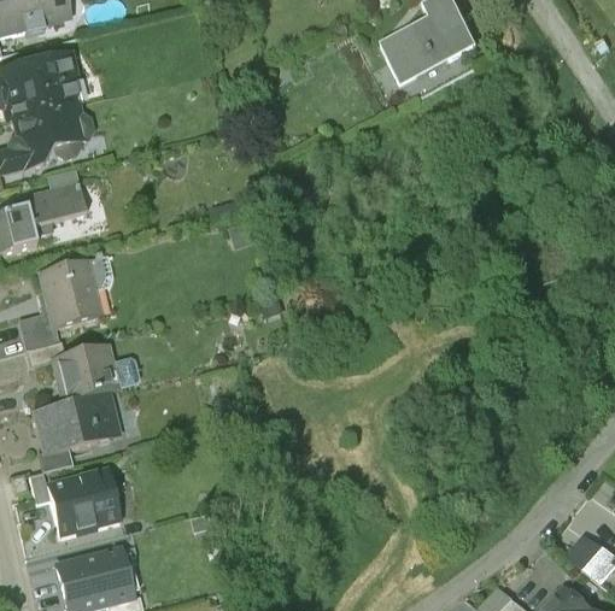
[(0,0),(0,33),(28,27),(24,13),(42,9),(46,23),(74,16),(70,0),(0,0)]
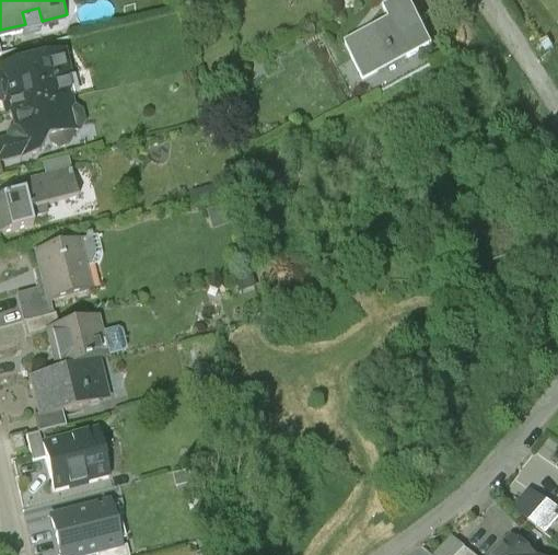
[(383,0),(391,13),(346,36),(353,51),(362,70),(376,64),(374,60),(406,45),(409,50),(432,38),(414,0),(383,0)]
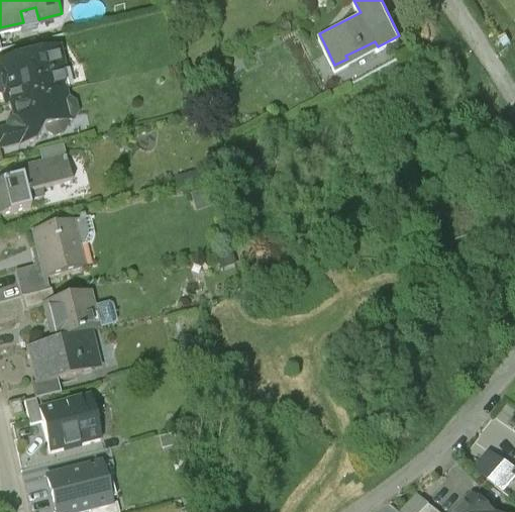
[(33,32),(31,22),(2,28),(5,38),(33,32)]
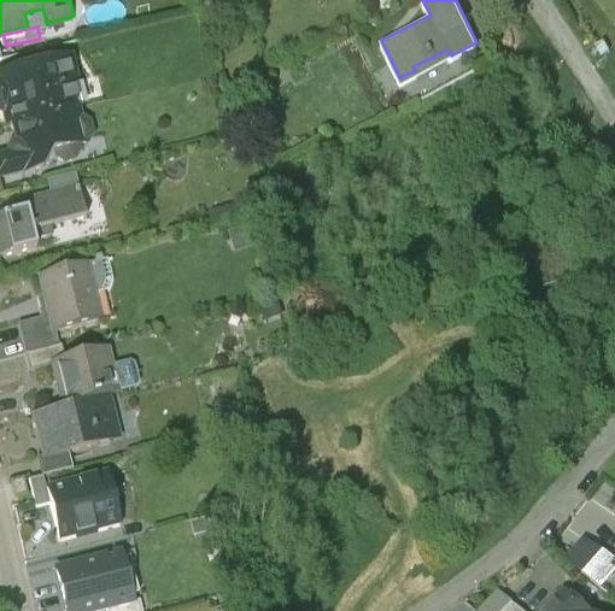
[(72,51),(46,58),(45,56),(23,60),(24,64),(0,69),(0,101),(3,104),(4,103),(10,106),(9,107),(10,109),(12,107),(15,118),(81,103),(85,101),(85,99),(88,93),(85,77),(80,78),(72,51)]
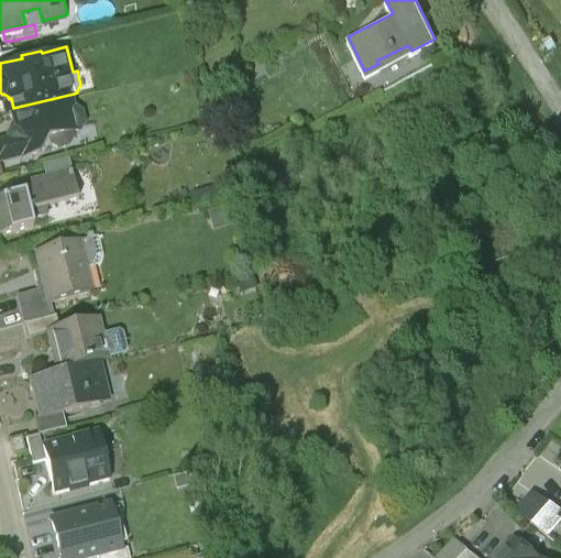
[(74,94),(13,108),(18,123),(13,124),(10,130),(11,134),(0,137),(0,156),(1,157),(24,151),(24,152),(41,149),(50,134),(52,133),(53,139),(61,143),(69,141),(74,133),(73,129),(81,127),(86,119),(84,108),(76,102),(74,94)]
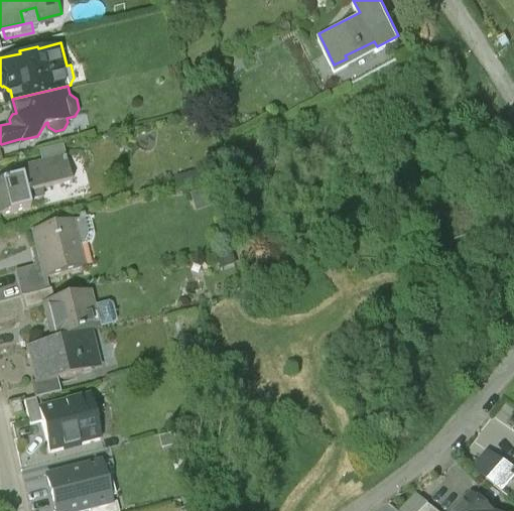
[(68,153),(20,165),(22,172),(0,177),(0,210),(32,203),(30,195),(45,192),(44,185),(74,178),(68,153)]
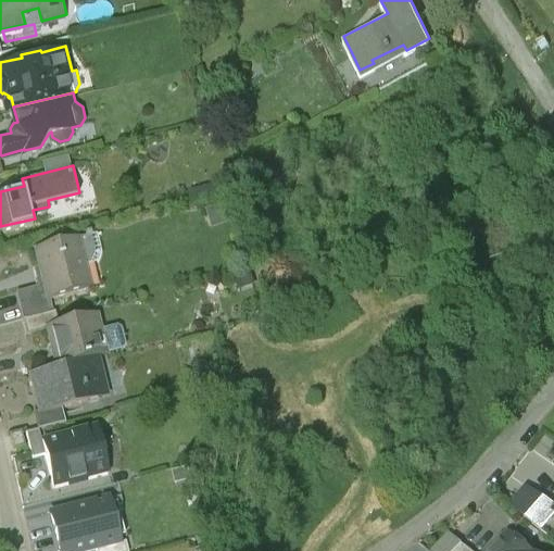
[(79,236),(37,246),(46,283),(49,297),(51,296),(91,286),(79,236)]
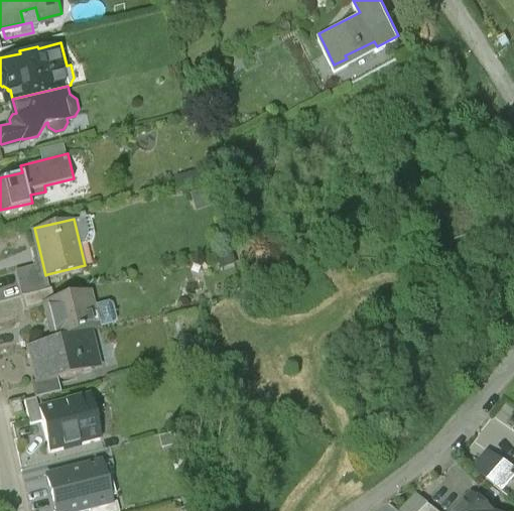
[(42,262),(16,268),(22,293),(50,286),(47,274),(45,275),(42,262)]
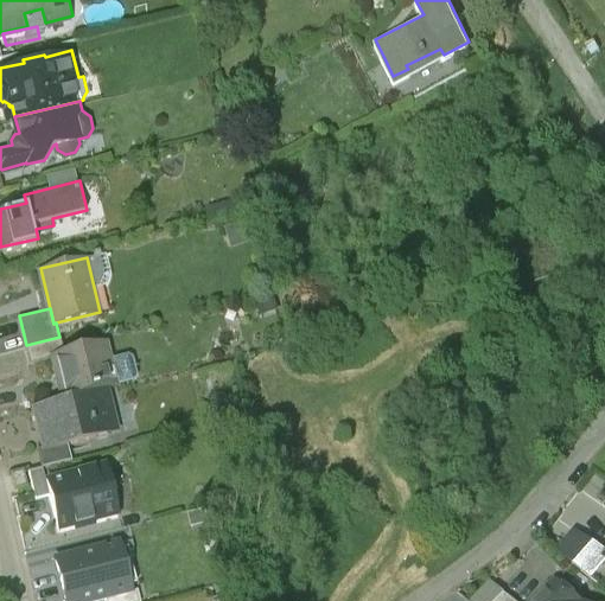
[(59,337),(26,345),(31,360),(53,356),(52,353),(63,350),(59,337)]
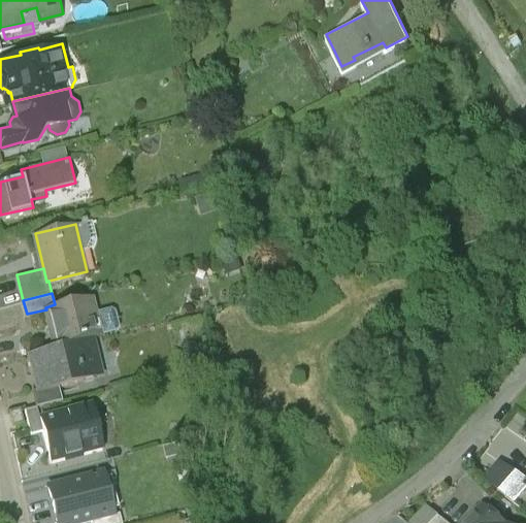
[(90,296),(75,300),(72,296),(65,298),(64,302),(55,304),(45,307),(46,309),(55,346),(94,335),(95,335),(95,334),(118,328),(120,325),(116,309),(112,307),(94,312),(90,296)]
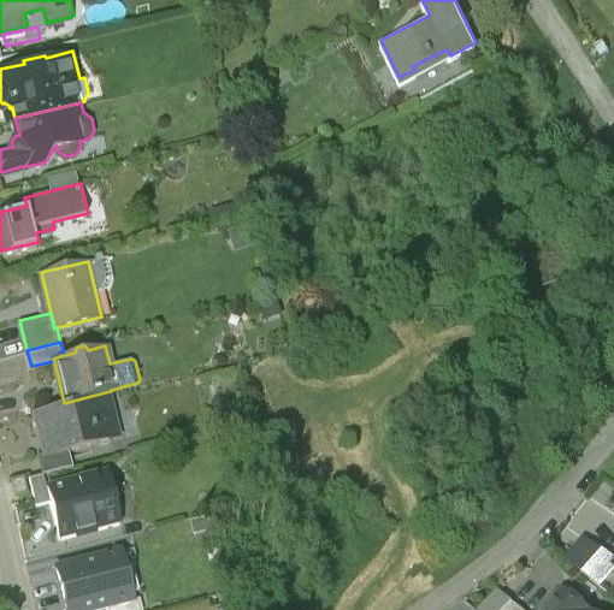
[(64,403),(34,410),(40,434),(46,437),(49,451),(49,454),(69,449),(113,438),(108,420),(114,410),(110,391),(64,403)]
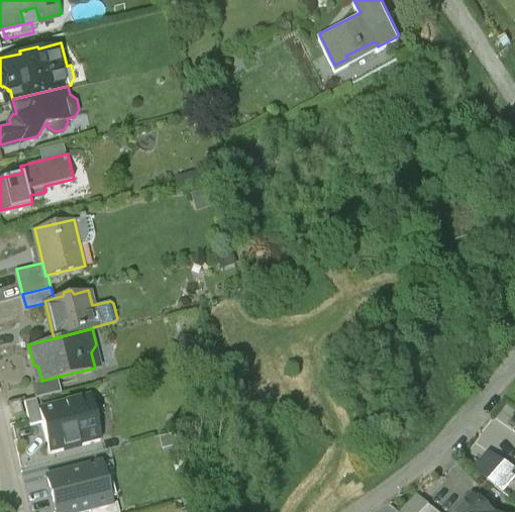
[(58,377),(41,381),(41,379),(31,381),(35,396),(37,396),(61,390),(58,377)]
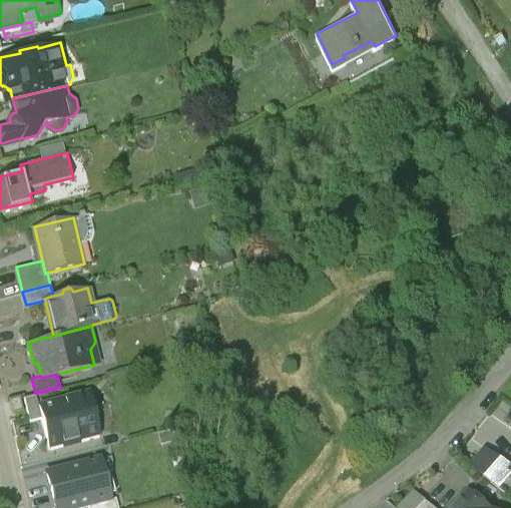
[(91,392),(40,404),(43,416),(50,446),(101,433),(91,392)]
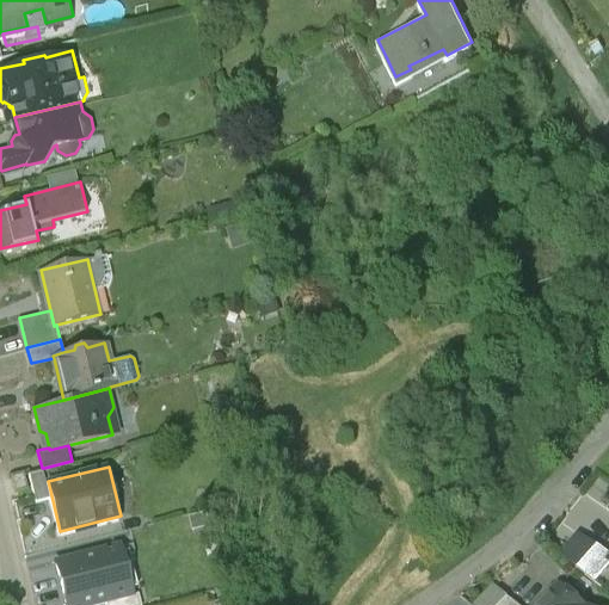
[(42,468),(31,471),(37,499),(51,495),(48,481),(44,468),(42,468)]
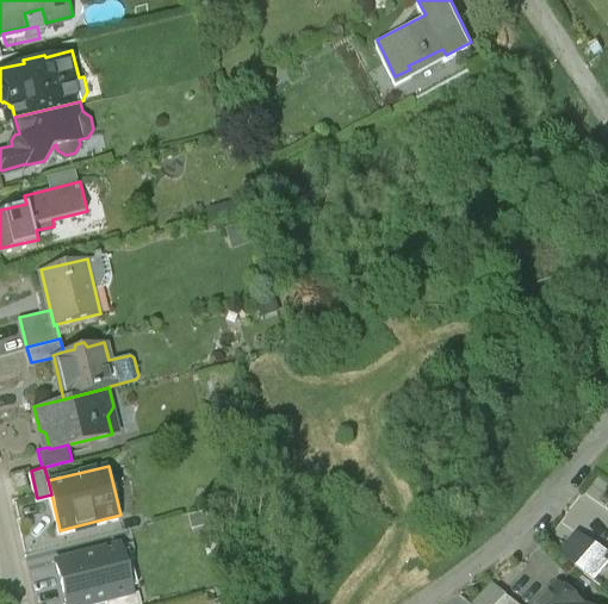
[(607,556),(581,536),(563,559),(597,589),(607,574),(607,556)]
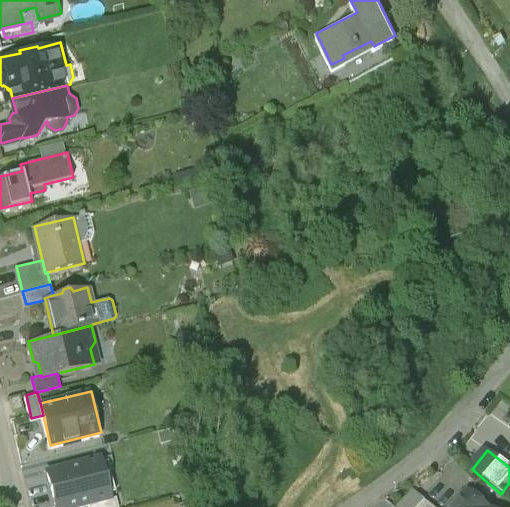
[(100,457),(48,469),(57,506),(73,506),(89,503),(110,498),(100,457)]
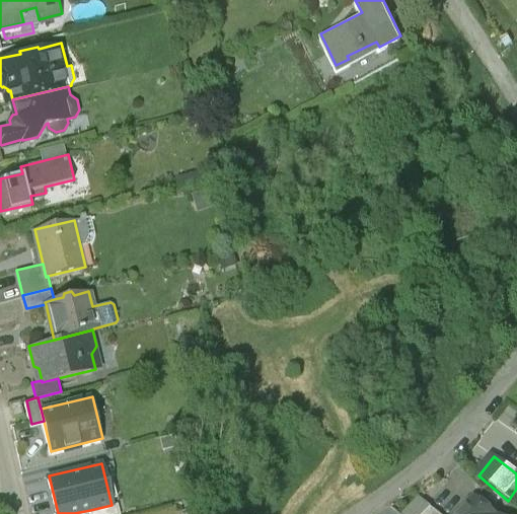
[(112,505),(90,510),(91,513),(121,513),(119,503),(112,505)]
